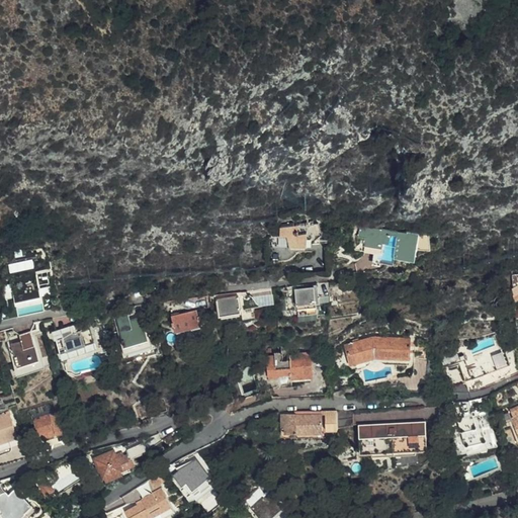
[(274,220),(274,236),(277,235),(281,243),(304,243),(304,238),(308,235),(312,240),(319,234),(313,226),(305,225),(305,223),(288,223),(287,221),(274,220)]
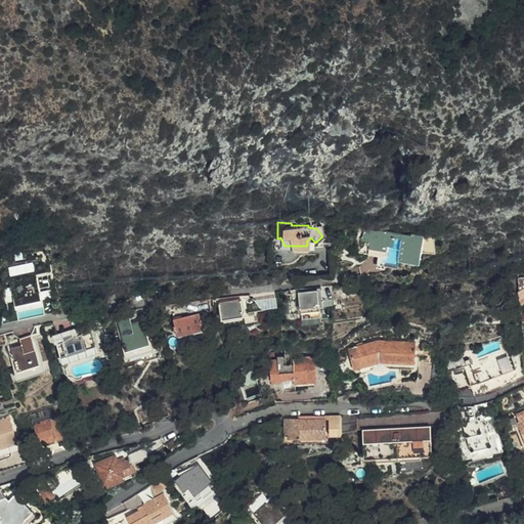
[(357,233),(357,245),(364,245),(364,249),(383,249),(383,258),(379,258),(379,265),(397,265),(397,261),(397,256),(419,256),(419,232),(406,232),(406,233),(357,233)]
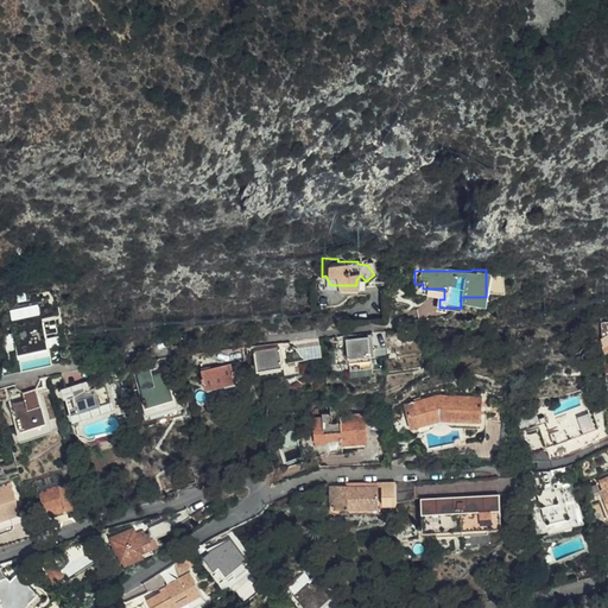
[(325,276),(322,277),(322,289),(359,290),(367,284),(366,282),(361,276),(356,279),(356,285),(330,285),(325,276)]
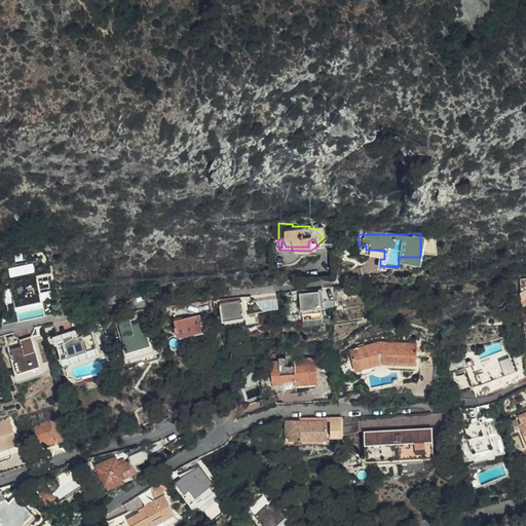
[(384,250),(366,250),(366,259),(380,259),(384,259),(384,250)]
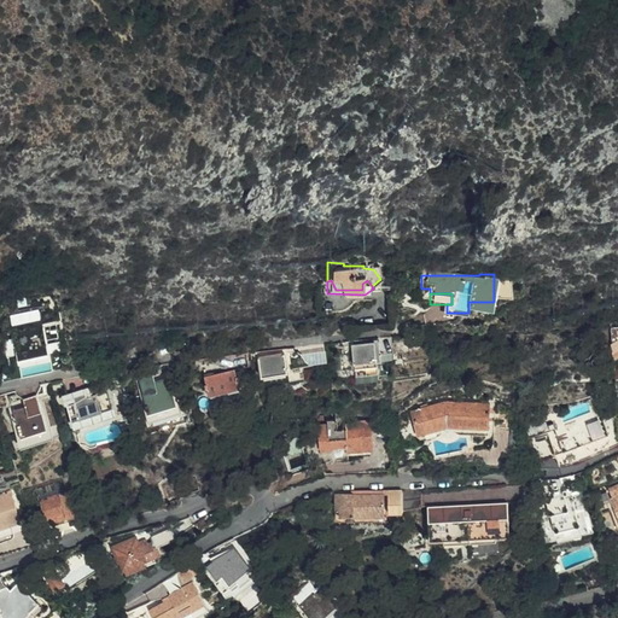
[(11,314),(13,325),(41,319),(40,308),(11,314)]
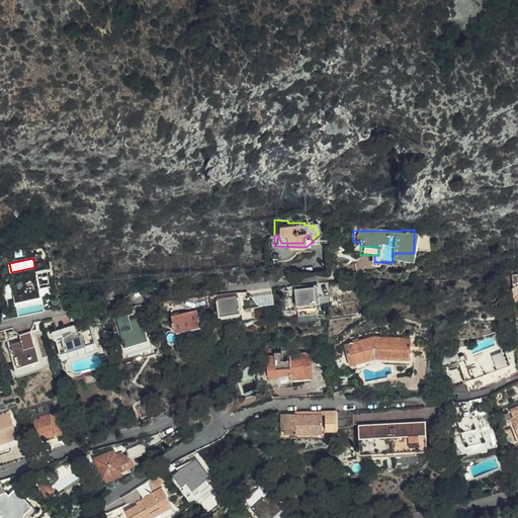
[(13,291),(11,292),(14,300),(23,298),(24,303),(40,298),(34,275),(10,281),(13,291)]
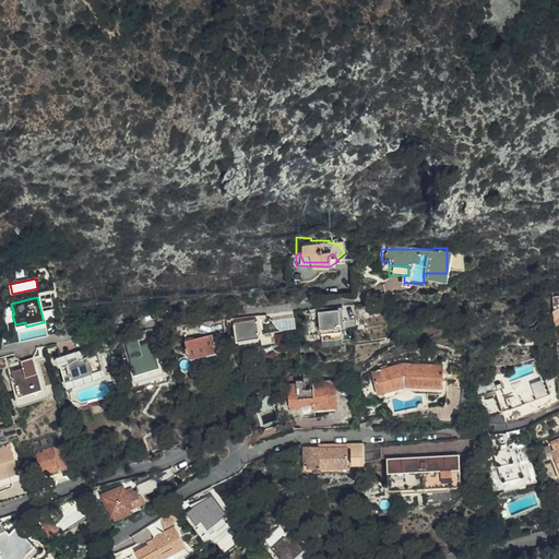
[(346,326),(344,308),(319,311),(322,339),(342,336),(342,326),(346,326)]
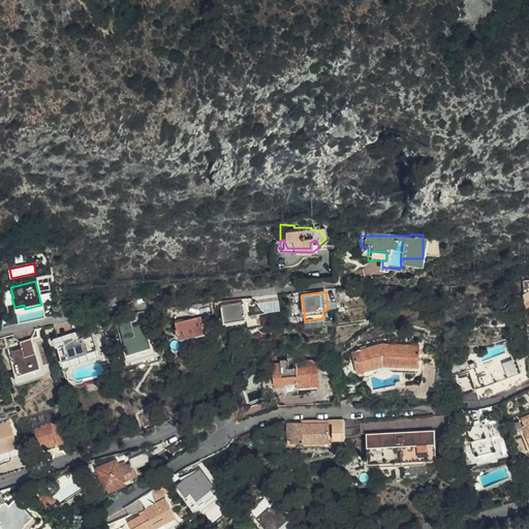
[(253,301),(255,312),(281,310),(280,298),(253,301)]
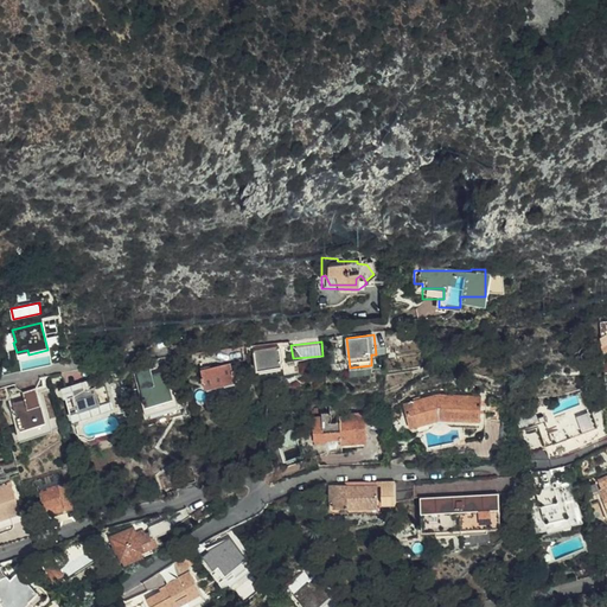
[(13,343),(4,357),(4,359),(8,364),(17,352),(13,343)]
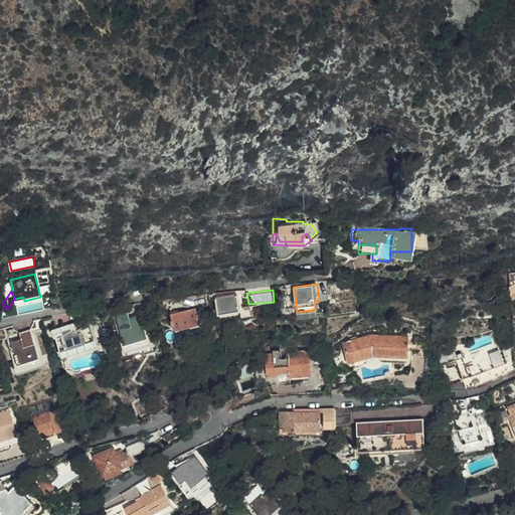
[(241,311),(239,294),(217,297),(219,314),(241,311)]
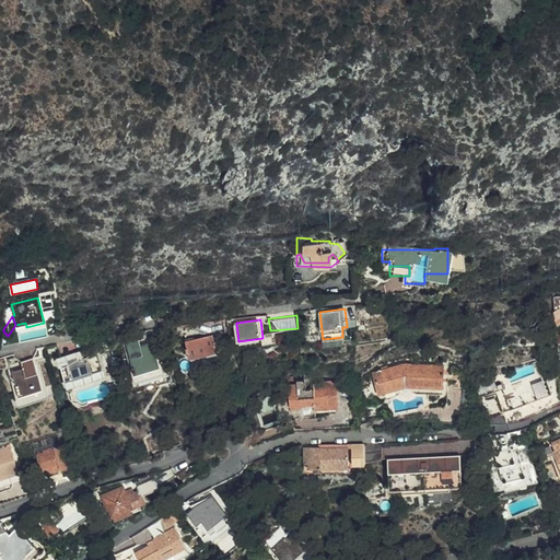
[(23,340),(47,335),(41,327),(22,334),(23,340)]
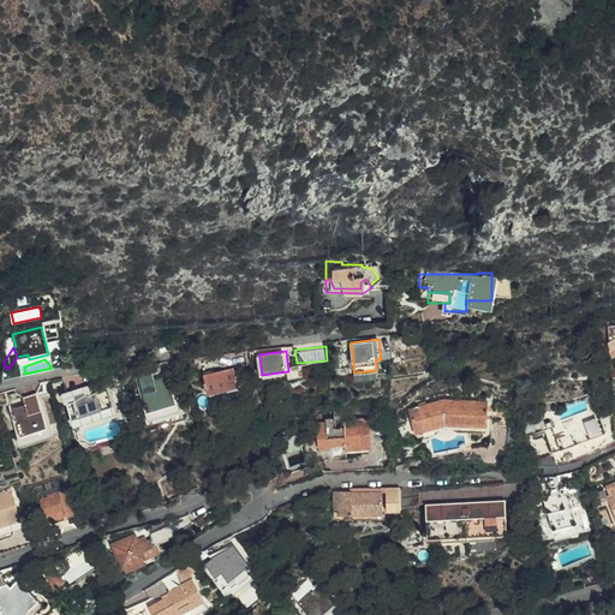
[(154,363),(129,368),(129,369),(137,375),(138,377),(153,419),(179,411),(165,368),(153,372),(154,363)]
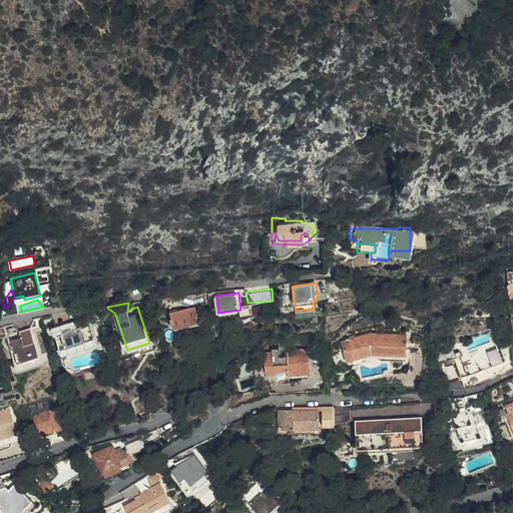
[(173,309),(177,328),(202,321),(198,305),(181,309),(180,307),(173,309)]
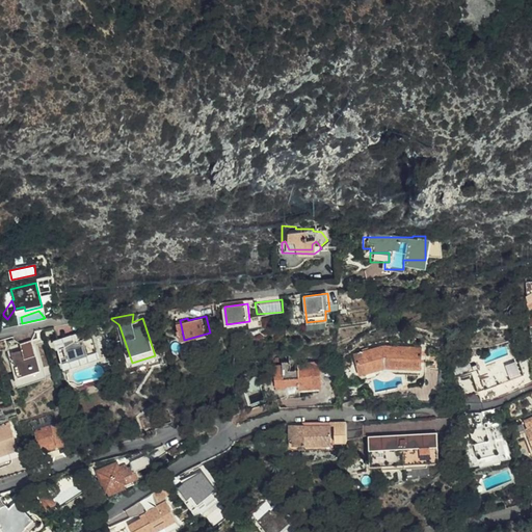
[(60,351),(63,349),(69,348),(75,366),(102,355),(91,328),(79,334),(76,325),(57,333),(60,341),(57,342),(60,351)]
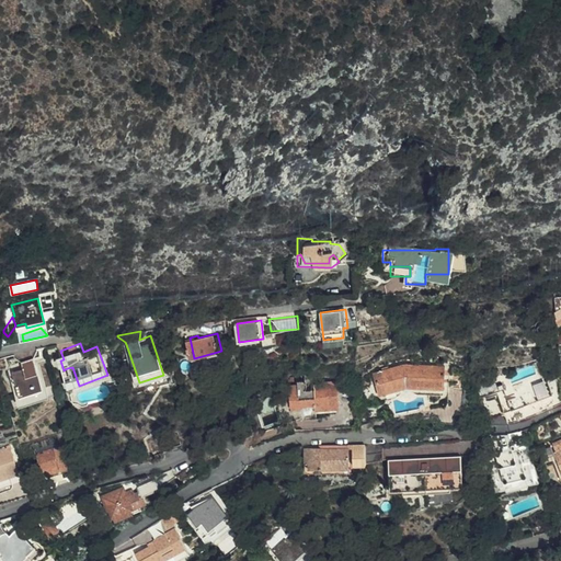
[(46,397),(34,358),(22,362),(25,370),(12,374),(22,404),(46,397)]
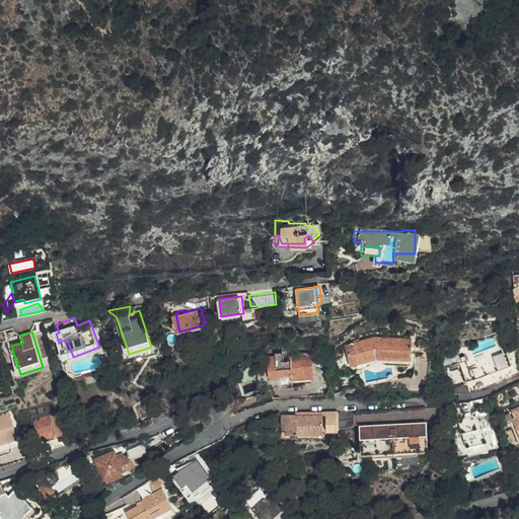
[(416,375),(416,360),(412,360),(413,340),(387,338),(371,338),(360,340),(360,338),(353,340),(354,342),(346,345),(352,364),(377,359),(388,359),(388,364),(399,365),(400,379),(416,375)]
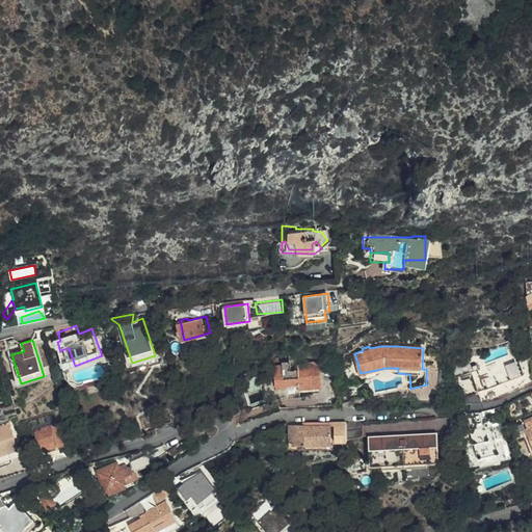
[(69,348),(63,349),(71,367),(75,366),(69,348)]
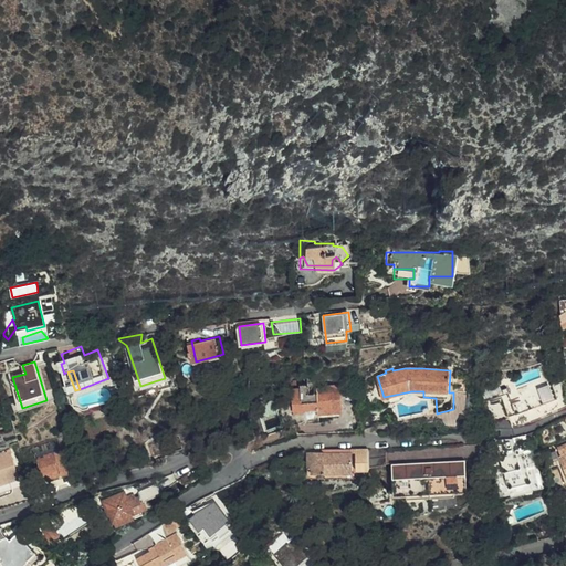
[(376,387),(371,375),(363,380),(365,389),(376,387)]
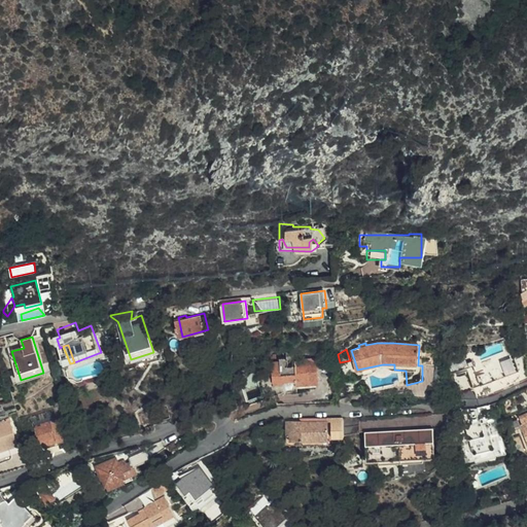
[(467,369),(478,398),(495,392),(491,382),(520,371),(513,351),(493,359),(492,357),(467,369)]
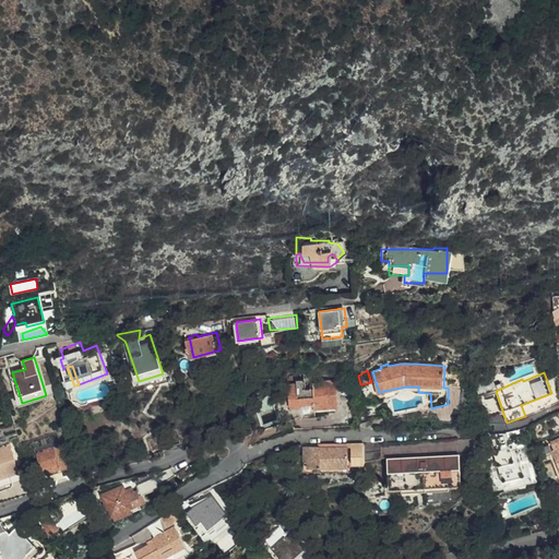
[(307,406),(292,408),(293,420),(317,415),(316,408),(340,406),(337,380),(288,384),(289,393),(290,393),(292,404),(307,403),(307,406)]
